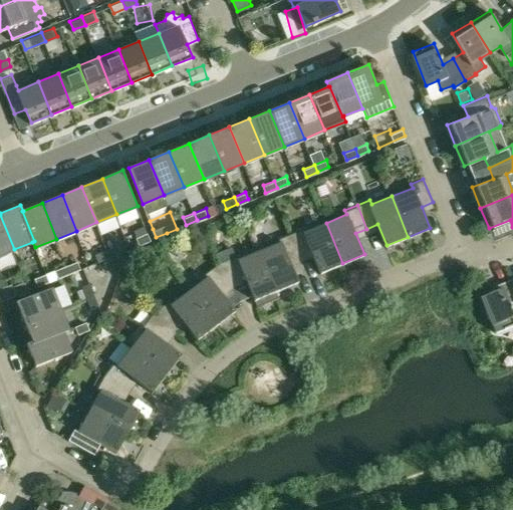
[(0,254),(14,249),(0,215),(0,254)]
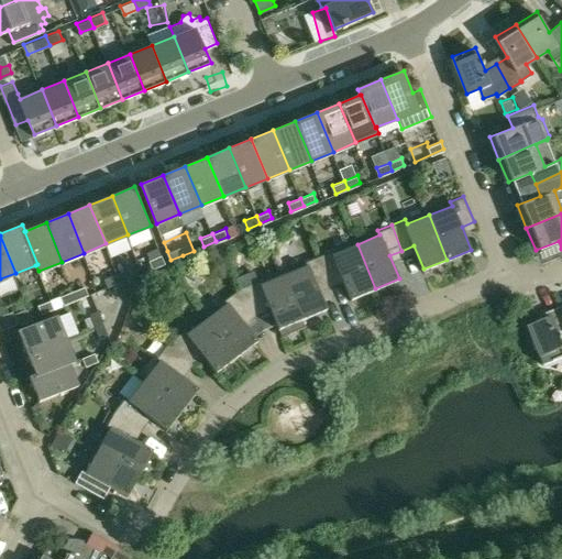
[(332,249),(319,254),(330,281),(342,275),(351,298),(375,288),(357,244),(334,253),(332,249)]
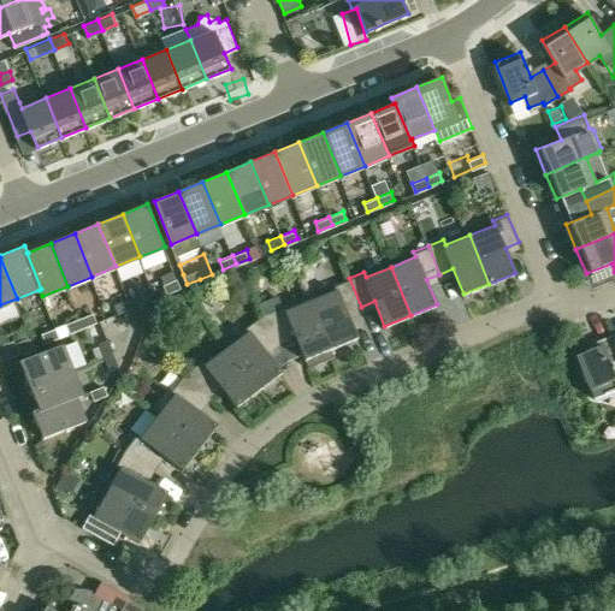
[(219,300),(234,296),(229,274),(216,278),(219,300)]
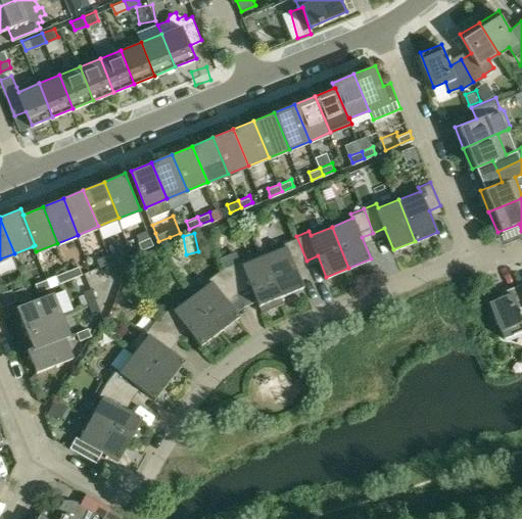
[(139,240),(141,248),(153,243),(150,236),(139,240)]
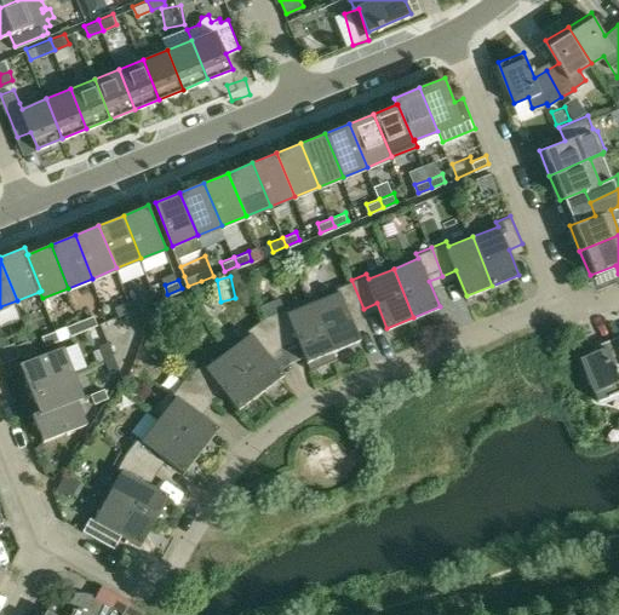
[(350,314),(362,309),(364,309),(351,280),(337,286),(339,291),(314,302),(337,357),(334,350),(360,339),(350,314)]
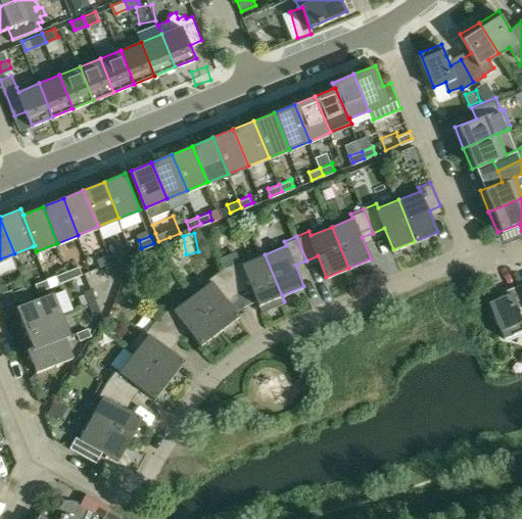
[(111,261),(123,255),(121,248),(119,249),(115,242),(106,246),(109,252),(108,252),(111,261)]
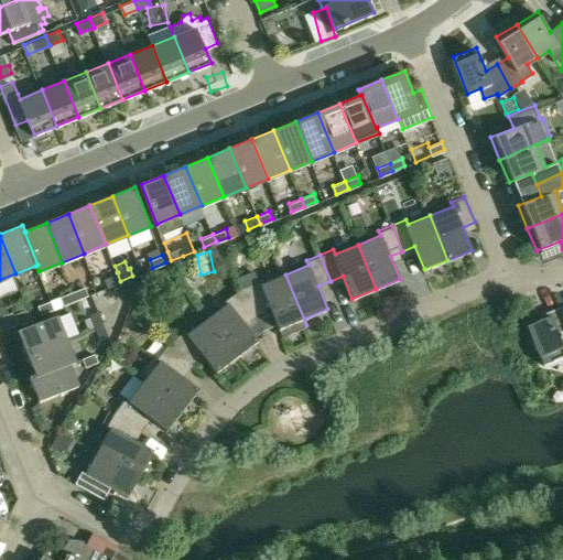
[(270,305),(280,329),(282,335),(306,325),(285,275),(262,283),(261,279),(259,280),(255,269),(237,276),(241,287),(256,311),(270,305)]
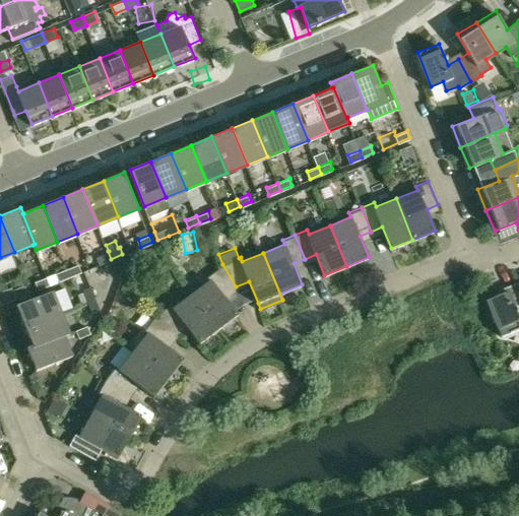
[(100,263),(111,259),(108,251),(96,256),(100,263)]
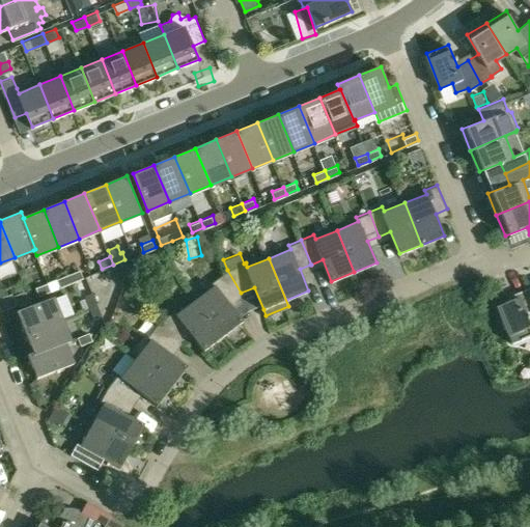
[(81,269),(68,273),(72,281),(73,281),(83,276),(81,269)]
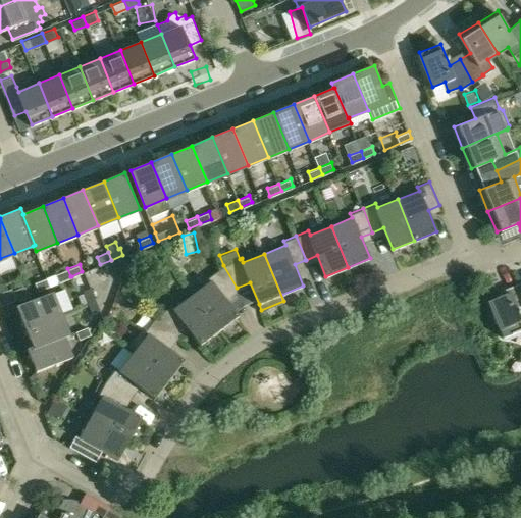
[(211,280),(193,294),(219,329),(239,315),(224,297),(237,288),(223,265),(208,276),(211,280)]
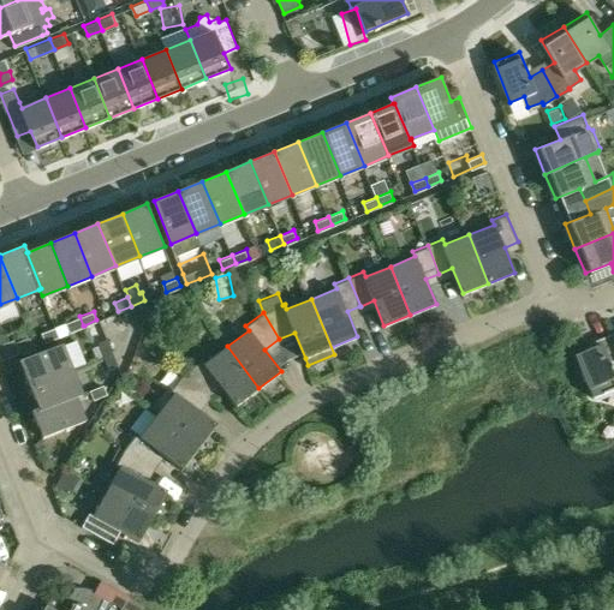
[(79,316),(66,322),(55,326),(59,335),(69,332),(83,326),(79,316)]
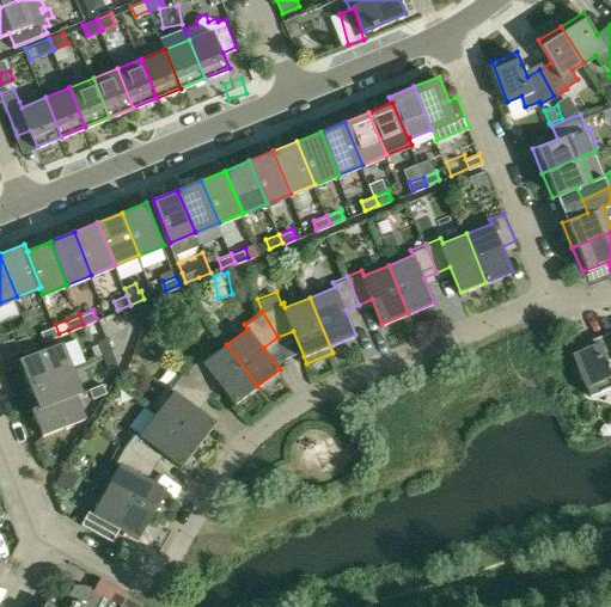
[(46,339),(59,333),(55,324),(53,318),(38,323),(46,339)]
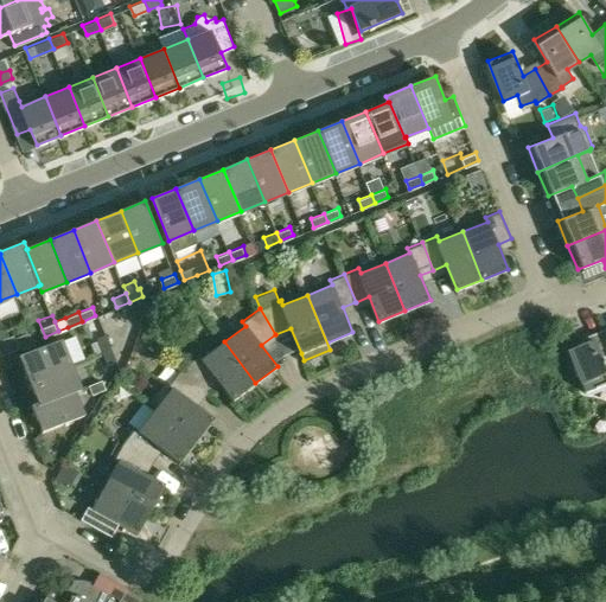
[(100,315),(78,325),(83,334),(104,325),(100,315)]
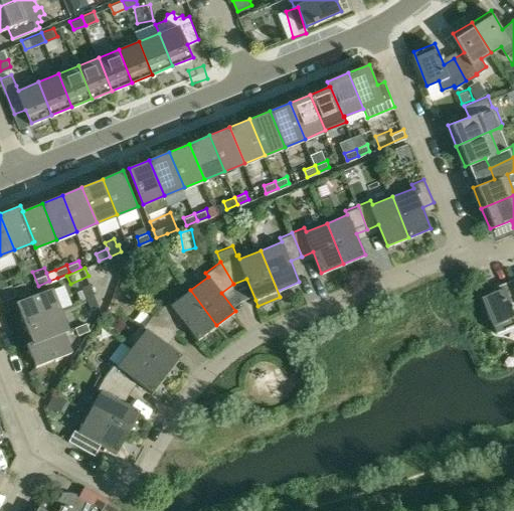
[(513,278),(501,283),(502,288),(482,296),(497,332),(513,324),(513,278)]
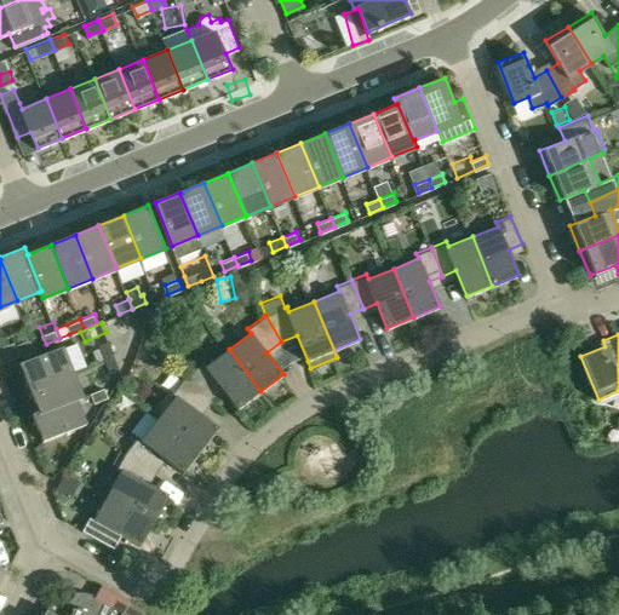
[(21,354),(35,348),(32,338),(17,344),(21,354)]
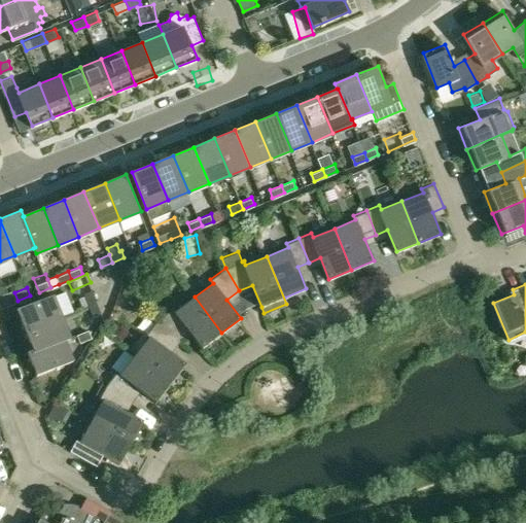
[(97,301),(93,289),(84,292),(89,304),(97,301)]
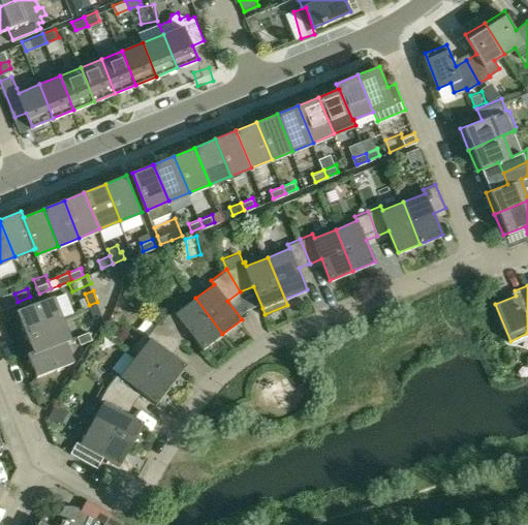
[(18,310),(26,331),(63,316),(55,295),(18,310)]
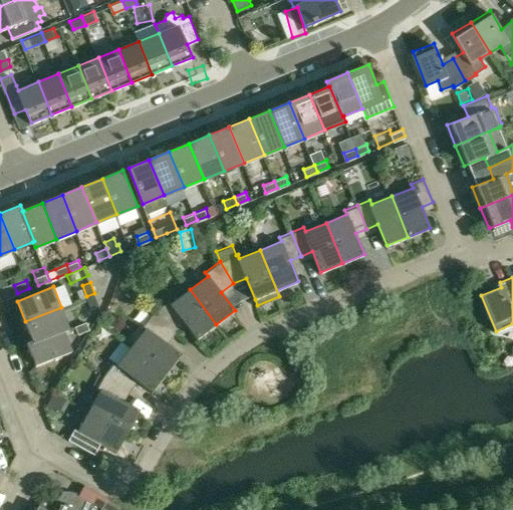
[(0,296),(1,300),(13,296),(10,288),(0,291),(0,296)]
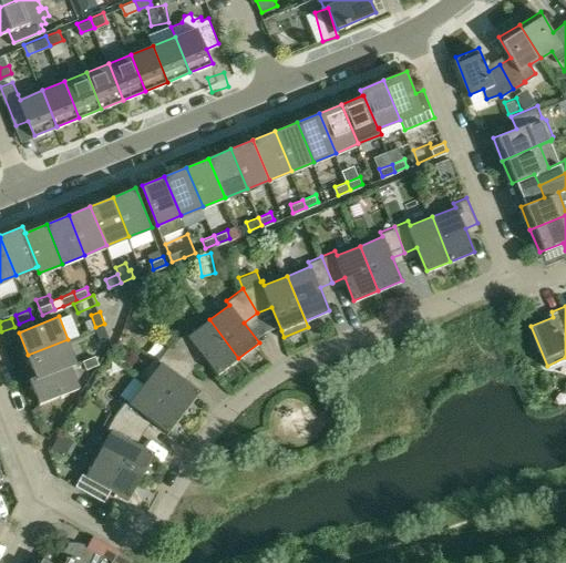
[(187,330),(171,343),(191,364),(203,354),(218,374),(238,358),(209,319),(189,334),(187,330)]
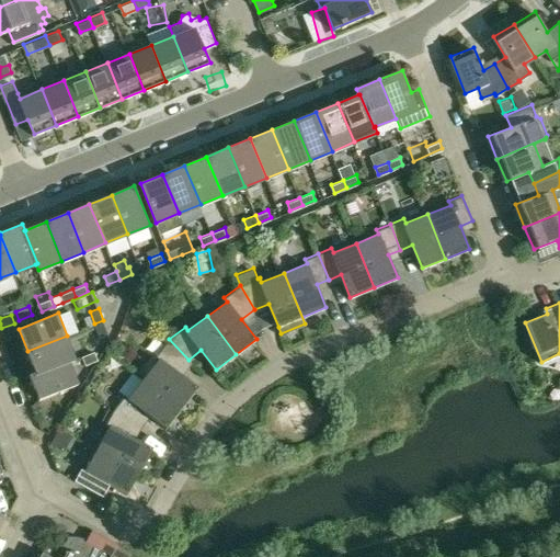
[(107,333),(103,320),(94,324),(100,337),(107,333)]
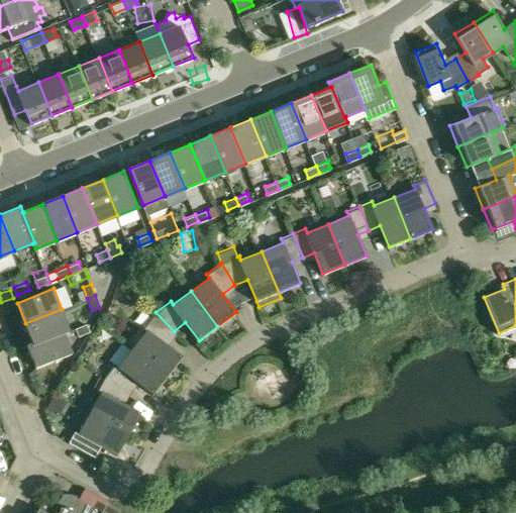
[(25,323),(33,342),(33,343),(64,331),(65,332),(70,330),(62,309),(25,323)]
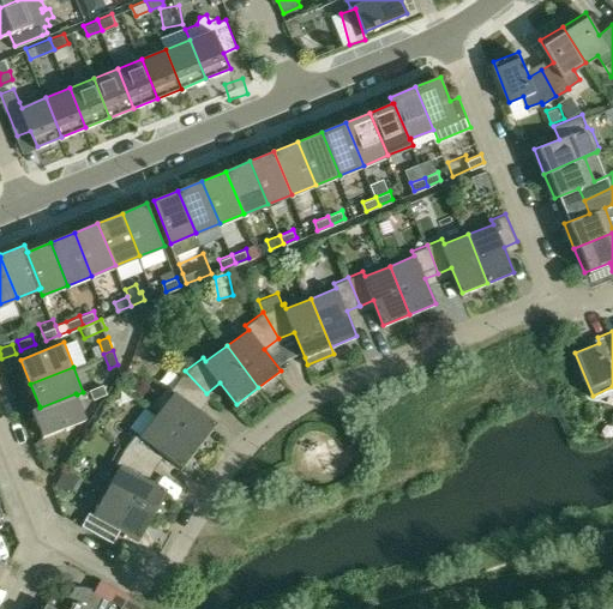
[(175,392),(158,412),(199,445),(217,423),(196,406),(206,393),(185,371),(170,389),(175,392)]
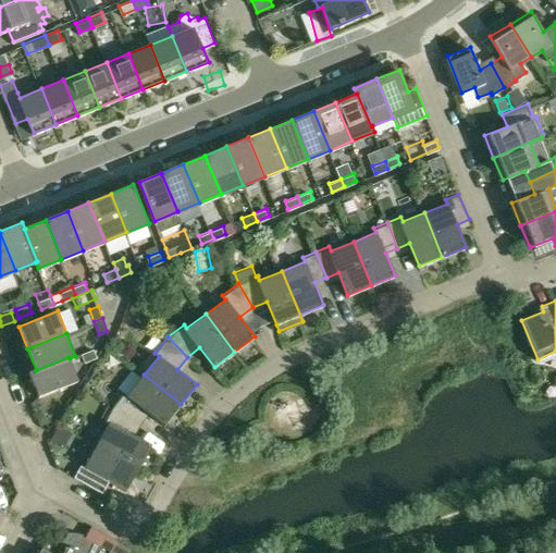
[(85,361),(97,357),(95,347),(82,352),(85,361)]
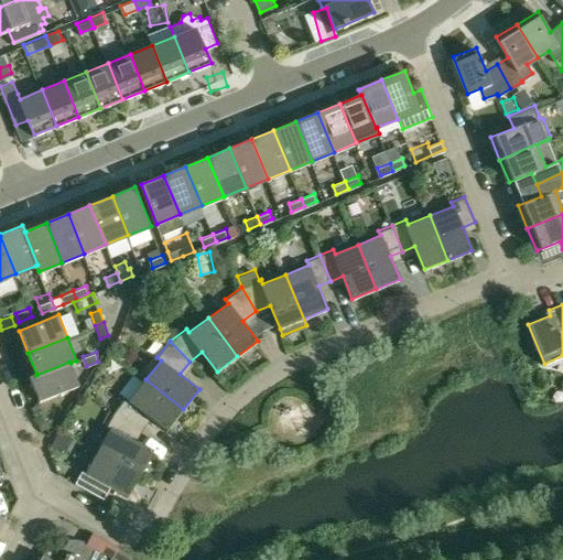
[(79,385),(71,363),(69,362),(36,375),(36,374),(30,376),(40,400),(79,385)]
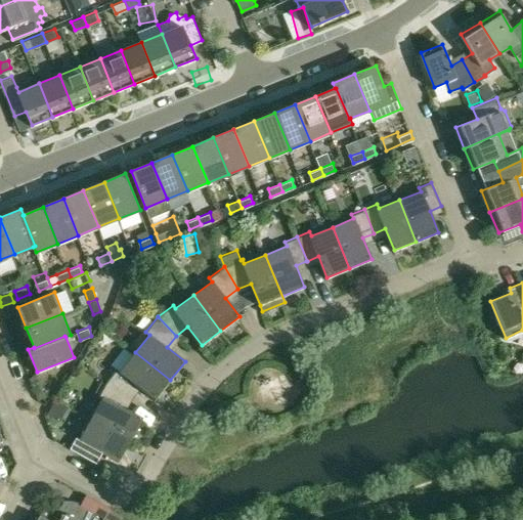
[(118,367),(106,381),(129,395),(137,385),(156,399),(170,380),(135,352),(121,371),(118,367)]
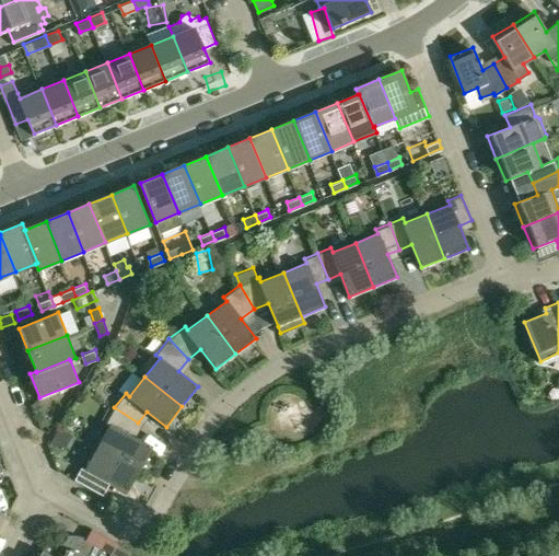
[(109,404),(101,419),(106,423),(114,407),(109,404)]
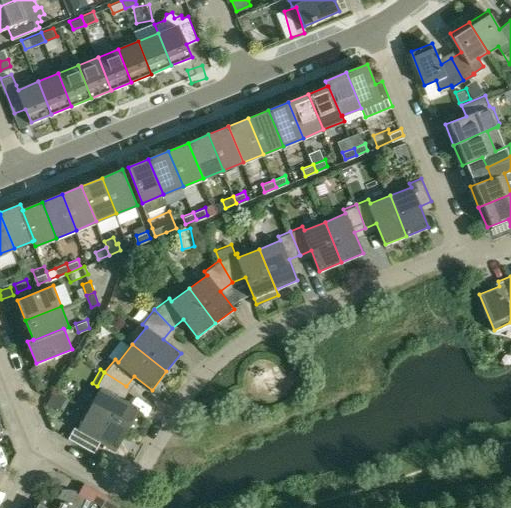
[(104,372),(97,386),(96,386),(100,388),(90,408),(128,429),(139,409),(119,398),(126,386),(104,372)]
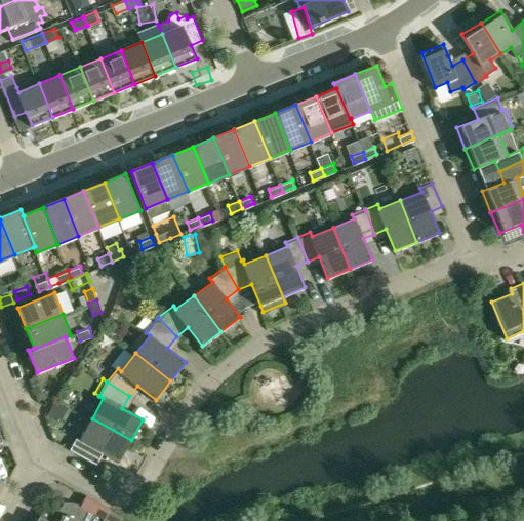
[(71,448),(93,461),(99,449),(119,461),(131,440),(92,418),(81,438),(77,436),(71,448)]
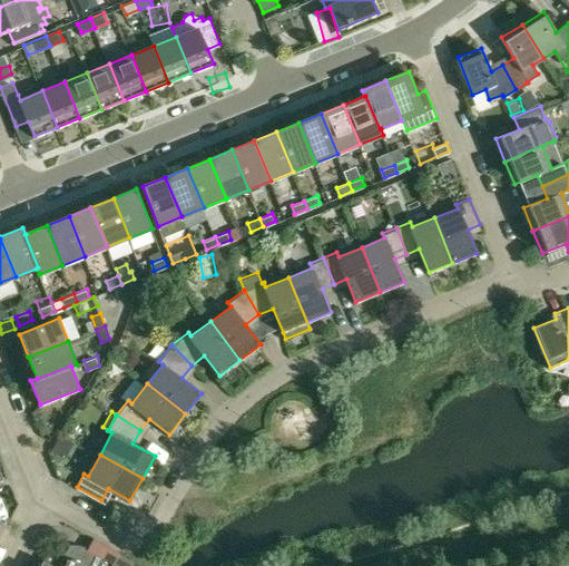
[(107,565),(108,564),(109,565),(110,564),(106,559),(102,555),(100,554),(97,552),(92,548),(89,547),(87,546),(81,545),(75,544),(72,543),(69,543),(68,544),(69,545),(62,557),(68,560),(65,565),(54,565),(43,560),(39,565),(107,565)]
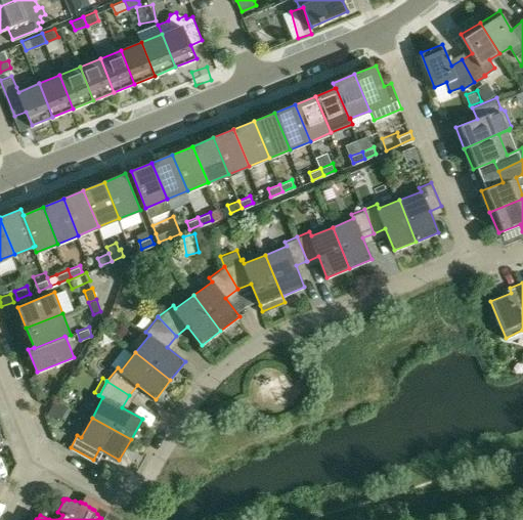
[(111,508),(104,519),(105,519),(120,519),(123,515),(111,508)]
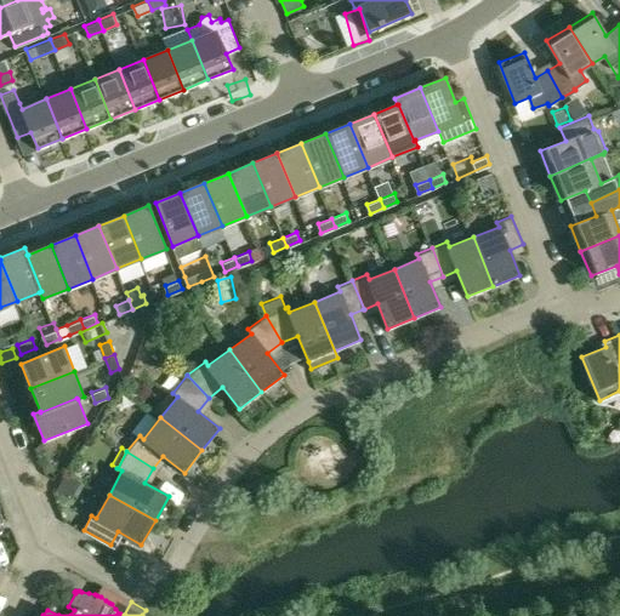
All buildings are outlined.
